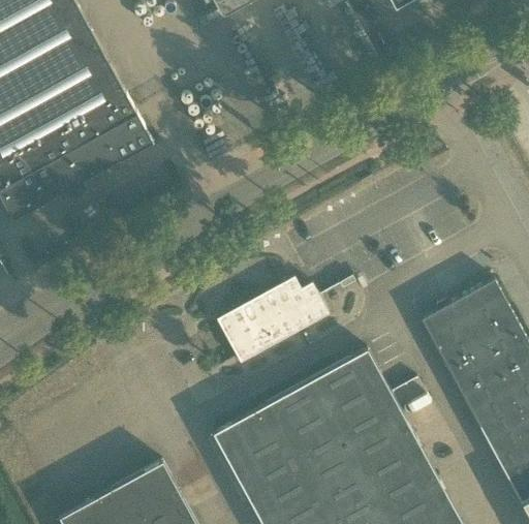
[(84,188),(83,182),(152,144),(136,114),(135,115),(134,112),(72,0),(0,0),(0,198),(11,221),(63,193),(67,196),(72,198),(78,196),(82,193),(84,188)]
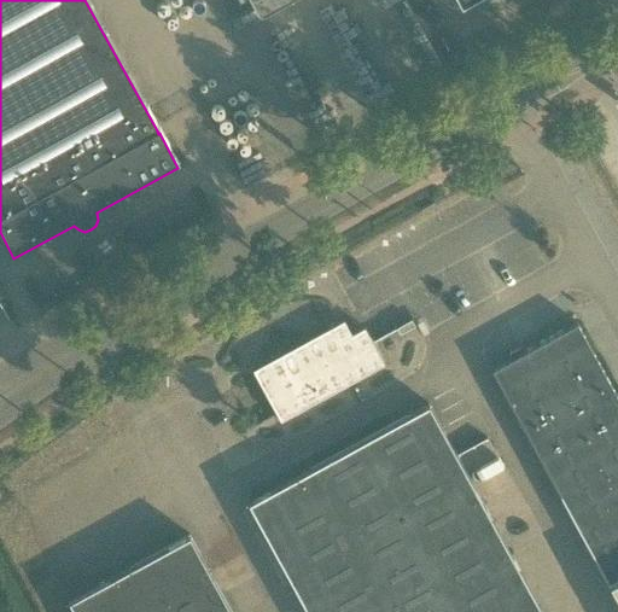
[(286,0),(254,0),(262,15),(286,0)]
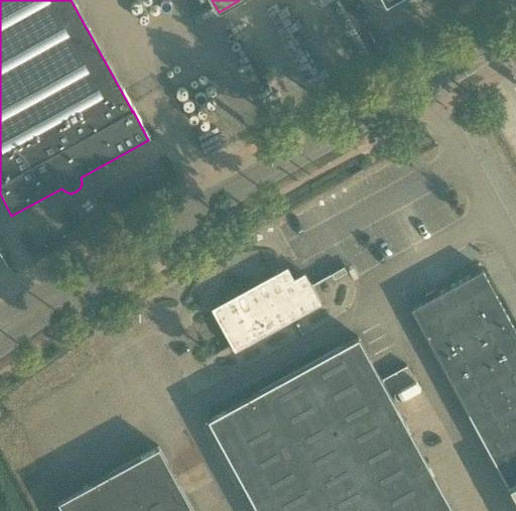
[(343,271),(331,277),(334,283),(346,277),(343,271)]
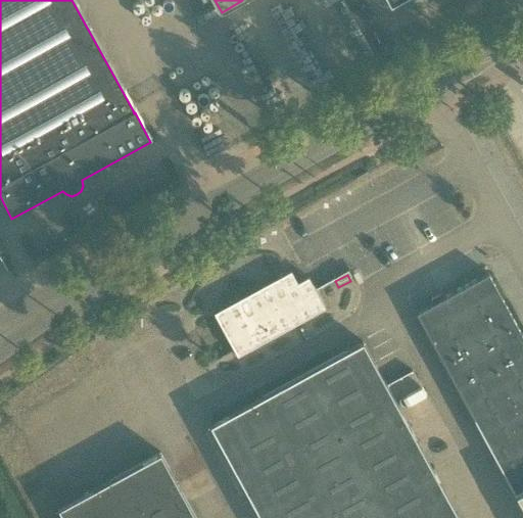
[(324,312),(316,295),(315,294),(307,281),(297,287),(290,276),(214,318),(237,360),(324,312)]
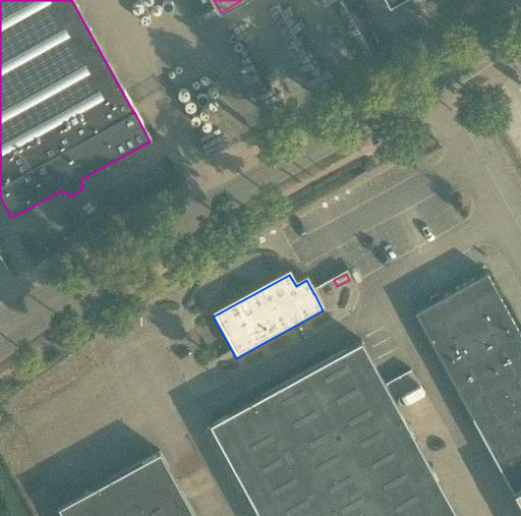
[(432,305),(414,316),(513,496),(520,491),(520,341),(485,276),(442,300),(440,296),(438,297),(439,299),(431,302),(432,305)]
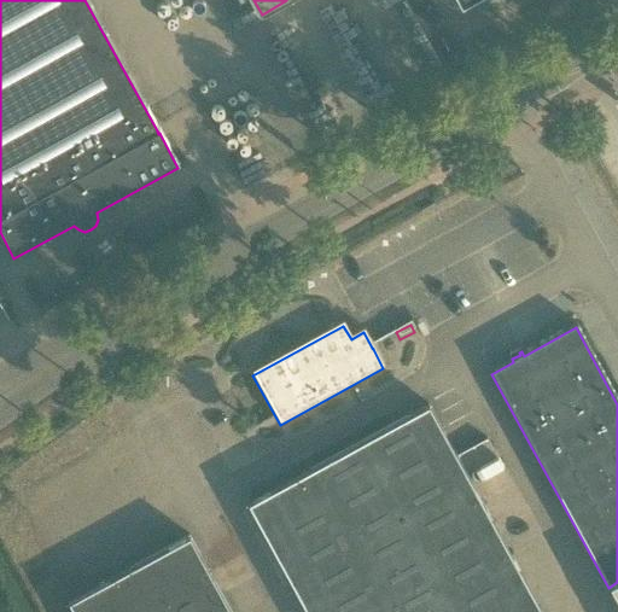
[(248,507),(304,611),(426,611),(538,611),(427,409),(248,507)]
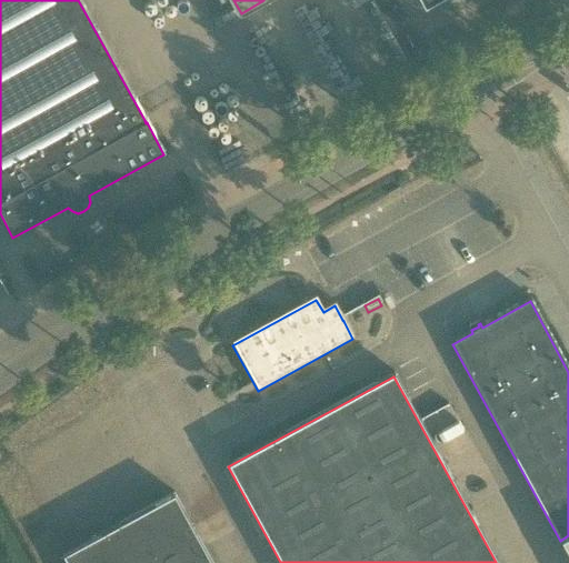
[(208,562),(172,496),(62,558),(65,562),(208,562)]
